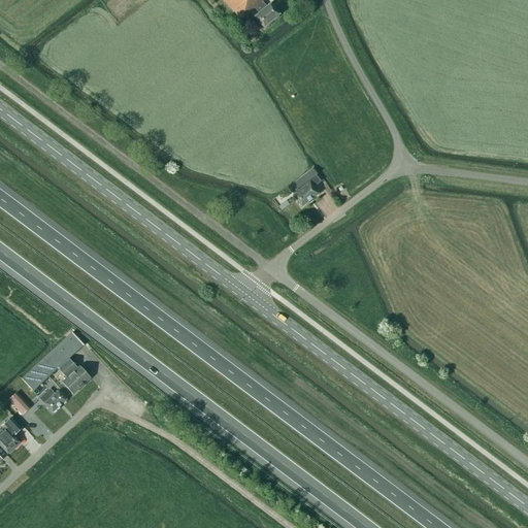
[(223,0),(233,12),(240,20),(254,8),(259,13),(255,18),(264,28),(278,15),(269,4),(266,7),(261,2),(263,0),(223,0)]
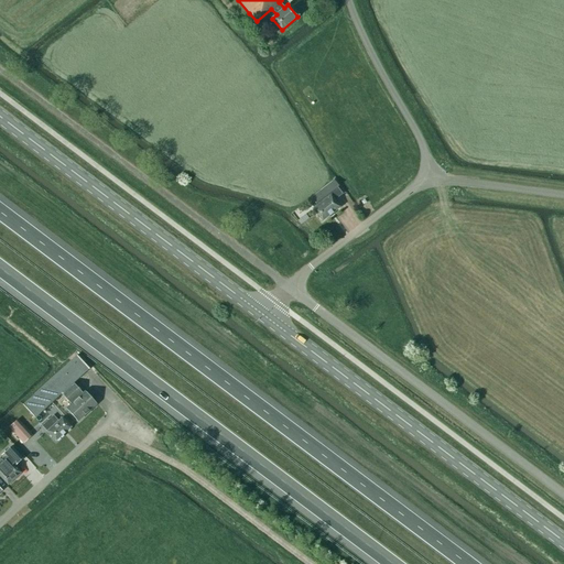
[(313,208),(312,209),(322,221),(340,207),(335,201),(343,194),(337,187),(338,186),(334,181),(311,198),(313,201),(311,202),(311,205),(313,208)]
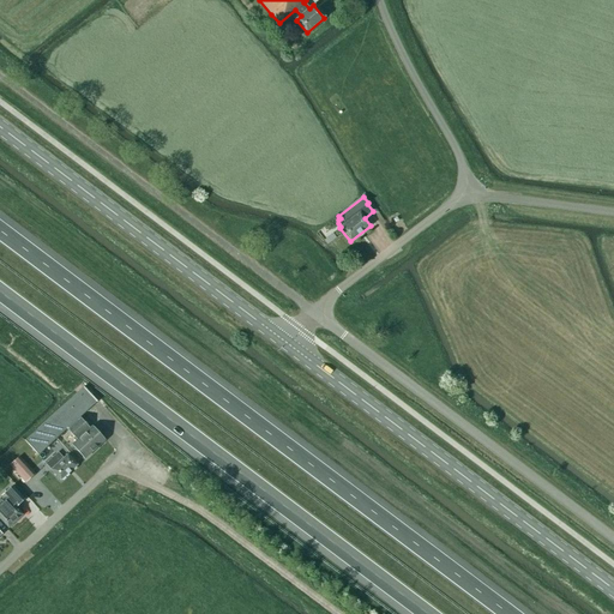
[(90,429),(79,417),(96,402),(97,403),(97,402),(83,387),(25,440),(24,441),(38,456),(38,455),(67,429),(77,440),(72,445),(84,458),(104,440),(92,427),(90,429)]
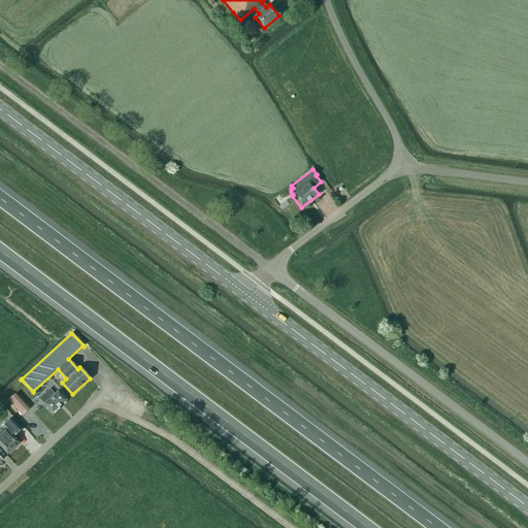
[(55,394),(50,389),(39,399),(52,414),(66,400),(58,391),(55,394)]
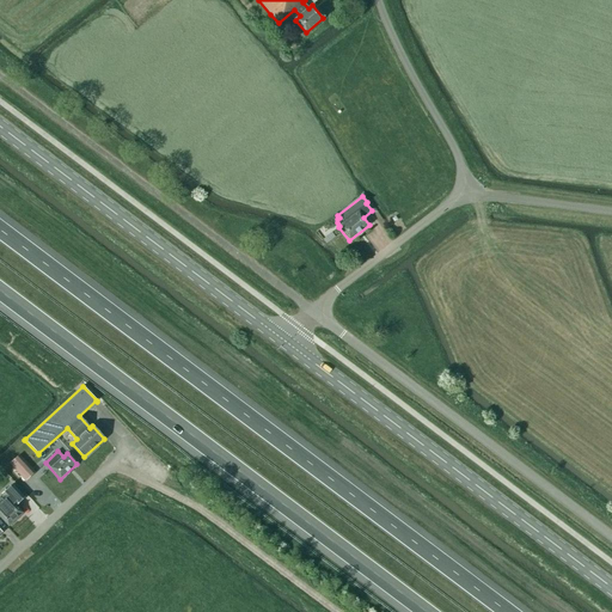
[(35,472),(23,460),(16,466),(28,479),(35,472)]
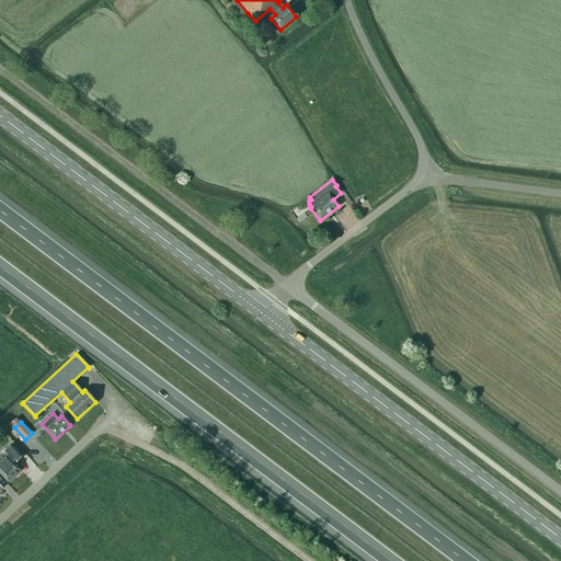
[(0,473),(8,482),(21,470),(14,464),(23,456),(11,444),(0,454),(2,456),(0,458),(0,473)]
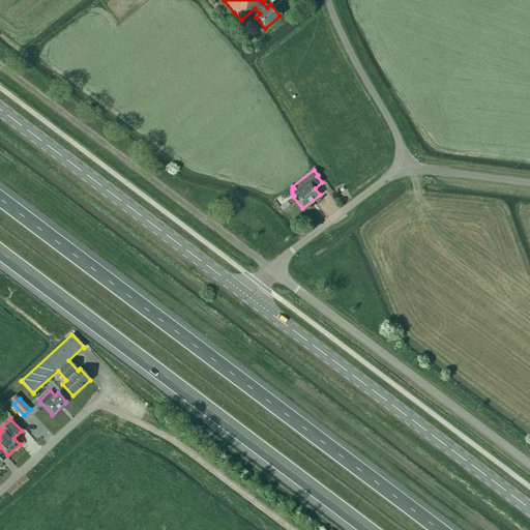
All buildings are outlined.
